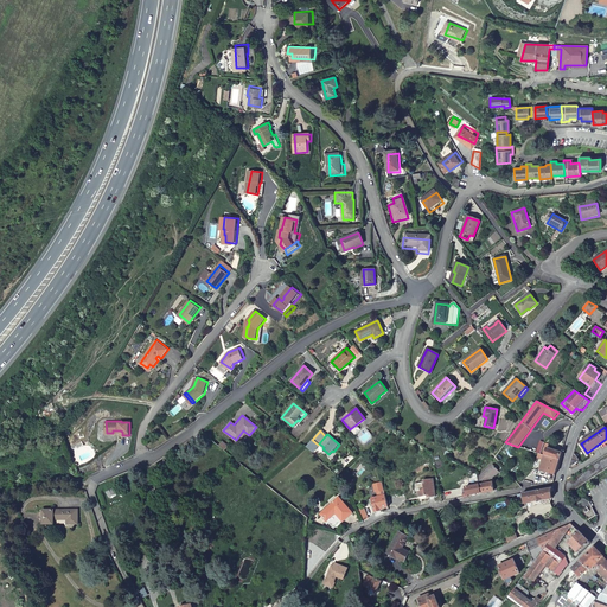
[(312,452),(318,445),(312,440),(306,447),(312,452)]
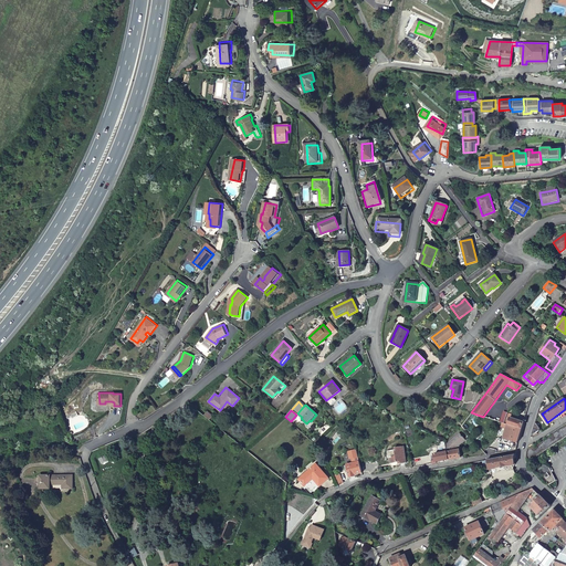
[(514,427),(522,429),(523,422),(511,419),(513,415),(507,413),(504,423),(507,425),(514,427)]
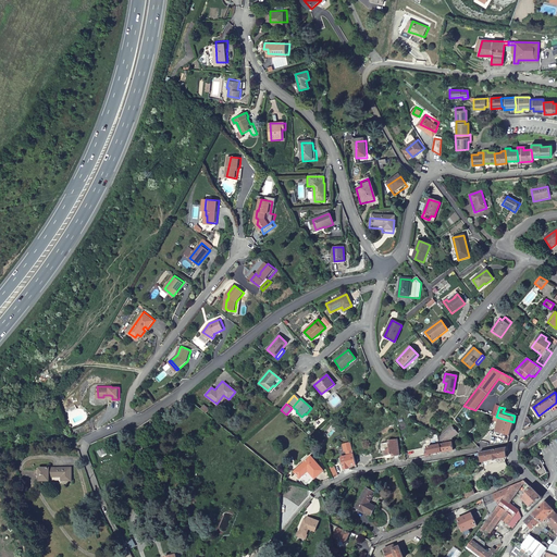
[(502,434),(509,436),(514,422),(506,420),(499,418),(496,432),(502,434)]
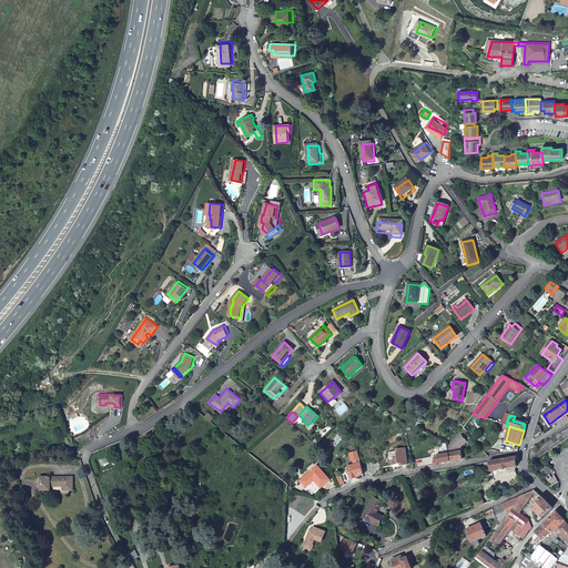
[(462,435),(447,447),(449,462),(463,459),(460,447),(466,442),(462,435)]
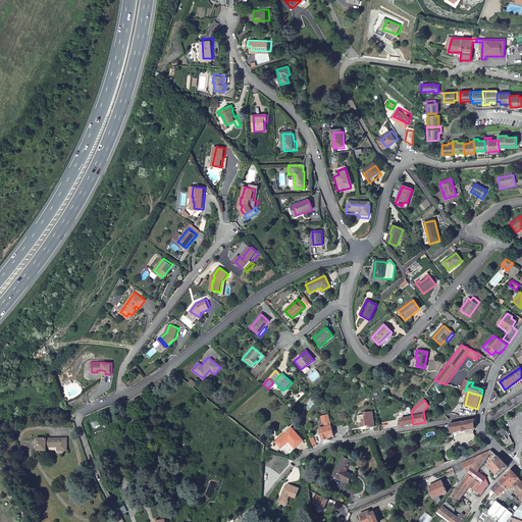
[(413,424),(411,411),(403,412),(404,419),(400,420),(400,424),(397,424),(398,428),(402,427),(402,426),(413,424)]
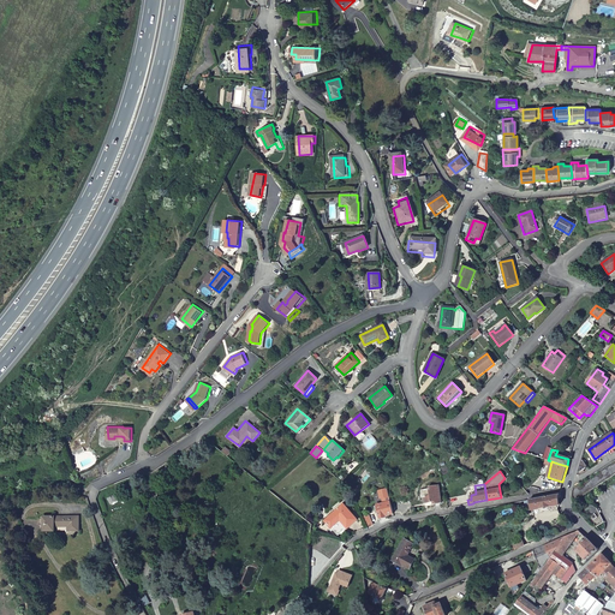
[(442,503),(439,485),(429,487),(429,489),(421,490),(422,497),(424,497),(425,503),(433,502),(433,505),(442,503)]
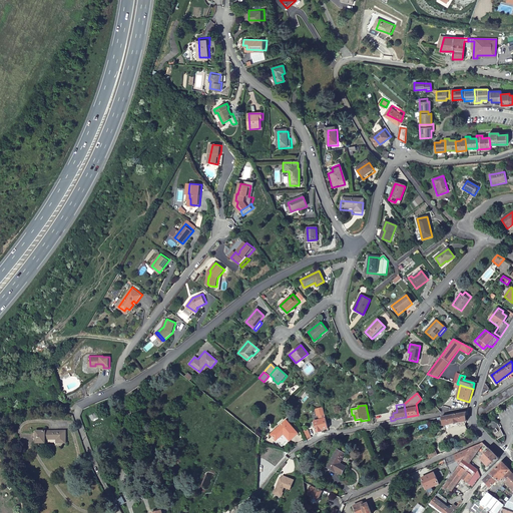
[(328,429),(327,424),(326,418),(323,407),(315,410),(317,416),(318,415),(320,420),(314,422),(315,426),(317,433),(322,432),(321,430),(328,429)]
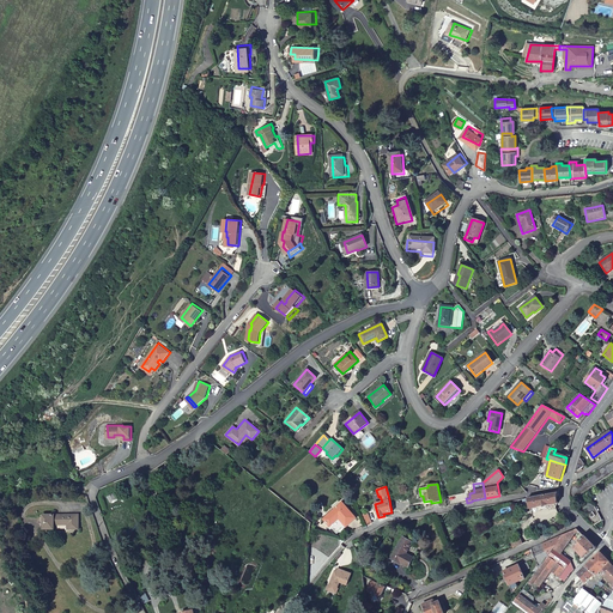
[(557,493),(522,499),(523,505),(529,504),(529,508),(558,504),(557,498),(557,493)]
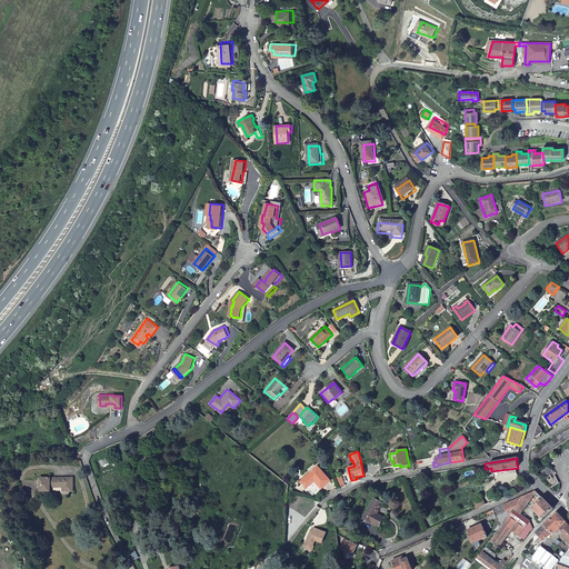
[(559,483),(552,470),(553,469),(552,469),(552,468),(549,466),(540,463),(543,468),(541,471),(541,475),(543,478),(552,488),(559,483)]
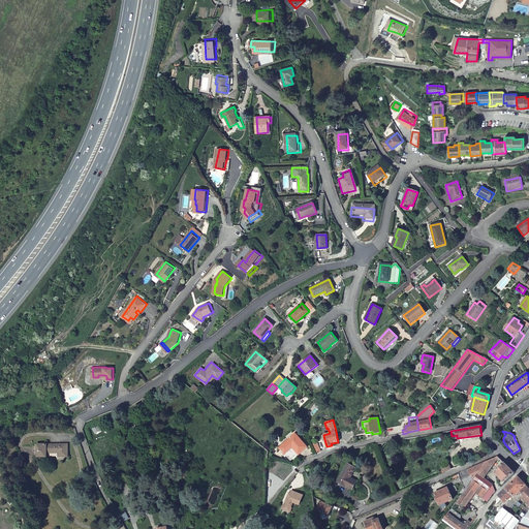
[(294,434),(279,448),(291,461),(307,446),(294,434)]
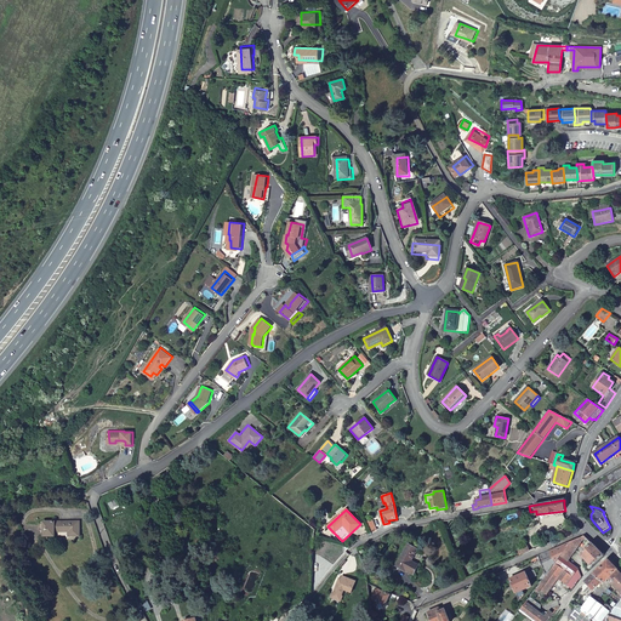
[(80,517),(45,519),(46,534),(60,534),(60,529),(70,528),(70,533),(81,533),(80,517)]
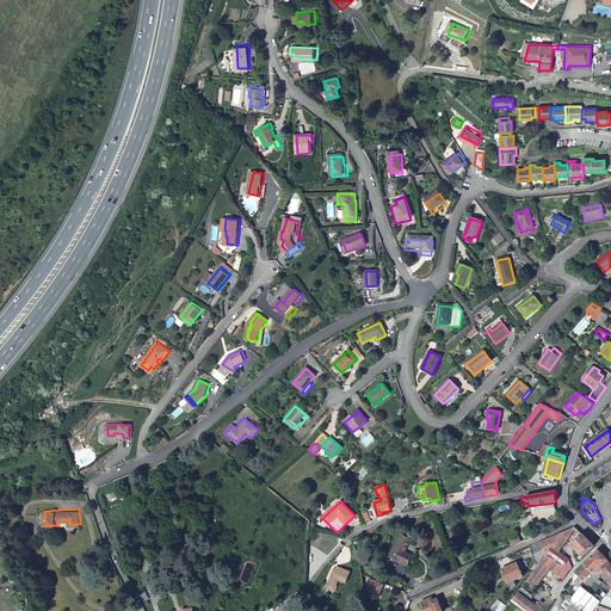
[(578,538),(581,535),(574,528),(569,530),(573,534),(578,538)]
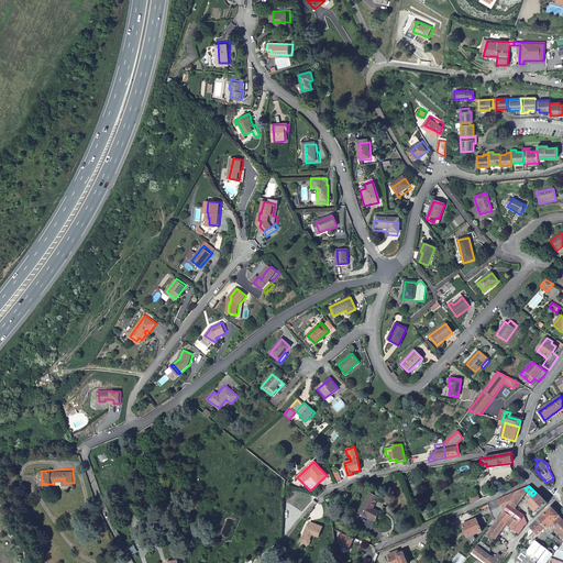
[(525,488),(517,492),(507,504),(515,509),(528,492),(525,488)]
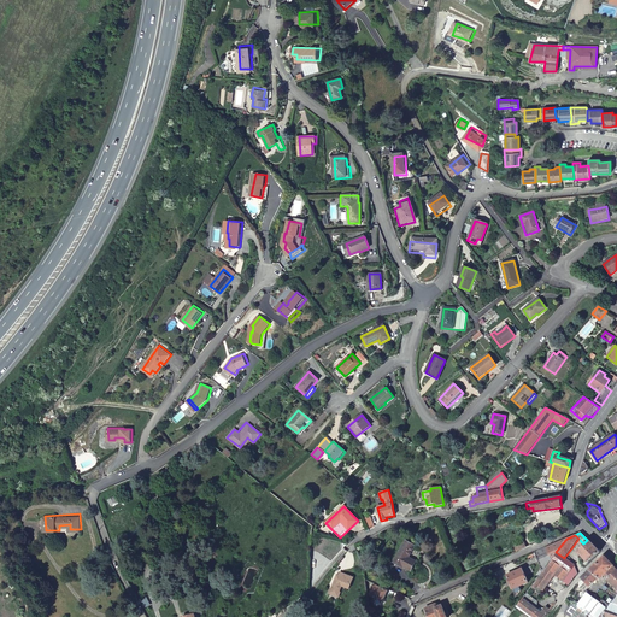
[(566,539),(534,552),(541,569),(542,571),(545,568),(551,559),(556,552),(566,539)]
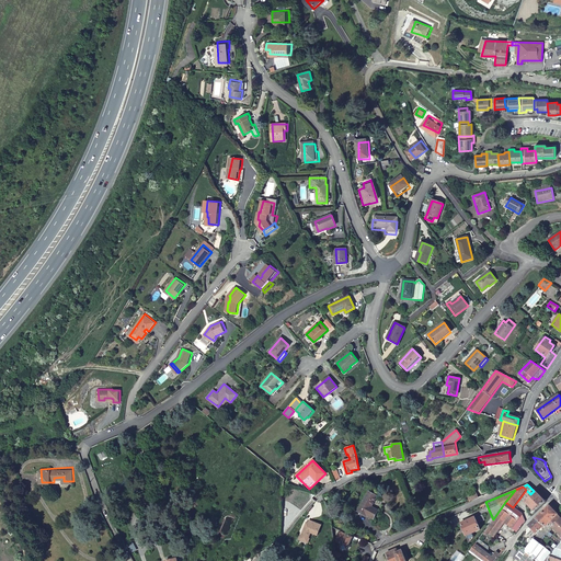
[(546,502),(534,491),(530,494),(524,501),(534,510),(533,511),(535,513),(546,502)]
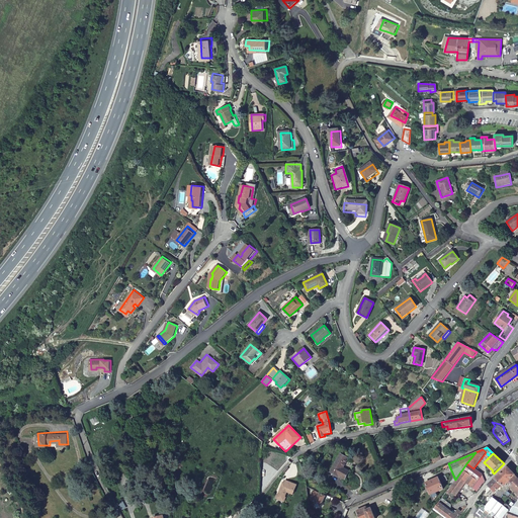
[(340,454),(331,471),(344,479),(348,470),(343,467),(348,458),(340,454)]
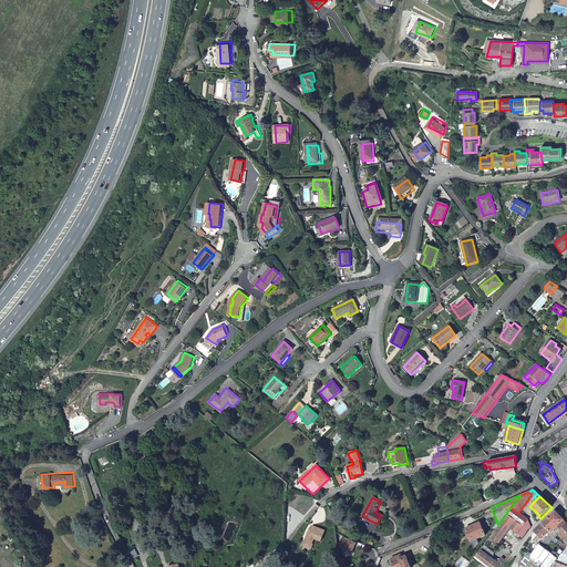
[(528,529),(533,526),(532,525),(528,519),(518,513),(511,507),(506,514),(528,531),(528,529)]
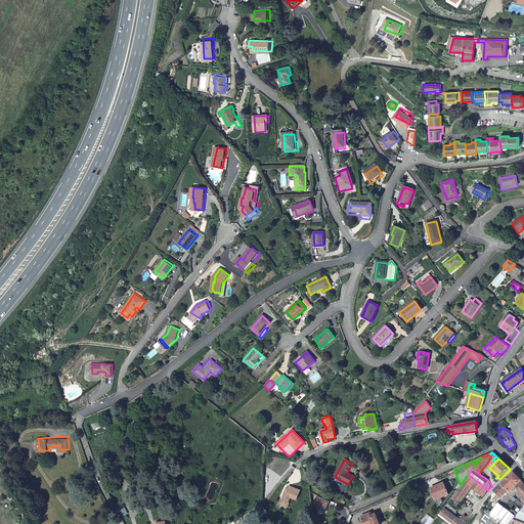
[(521,481),(514,473),(512,473),(500,485),(509,491),(512,488),(521,481)]
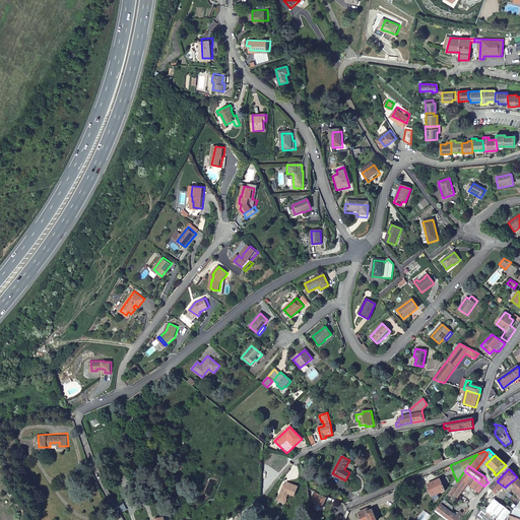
[(484,486),(464,471),(459,478),(467,484),(479,494),(484,486)]
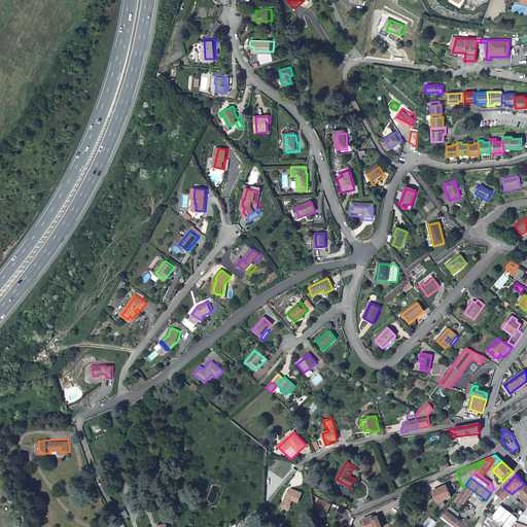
[(526,487),(524,484),(515,491),(526,502),(526,487)]
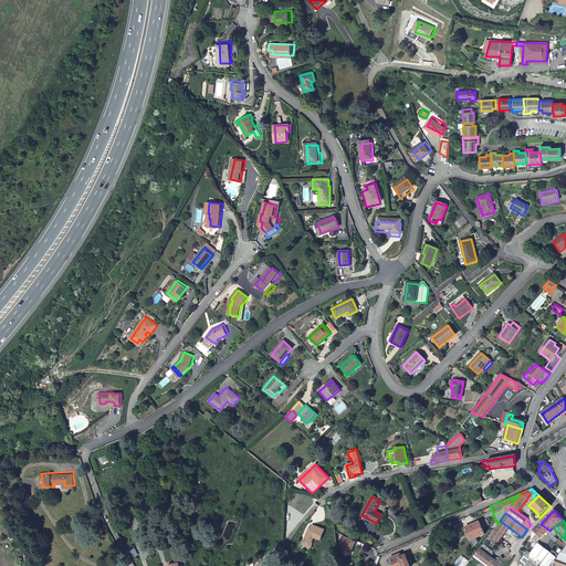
[(493,530),(489,536),(498,542),(509,527),(500,521),(498,524),(493,530)]
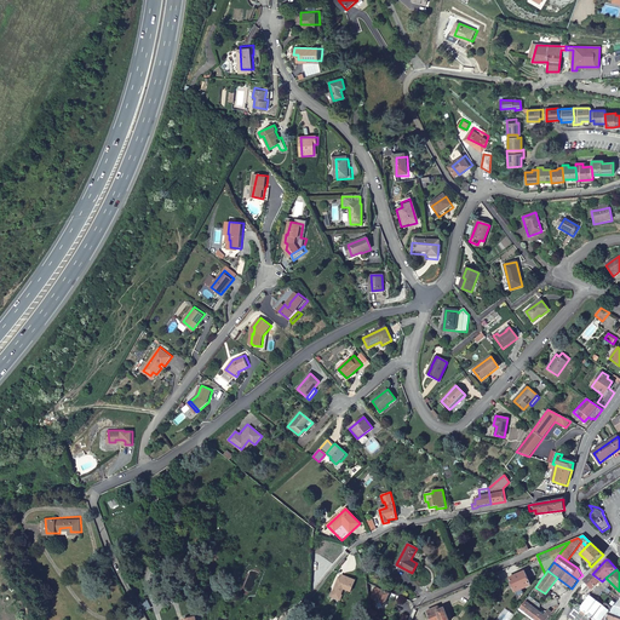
[(524,572),(509,579),(515,592),(530,586),(527,578),(524,572)]
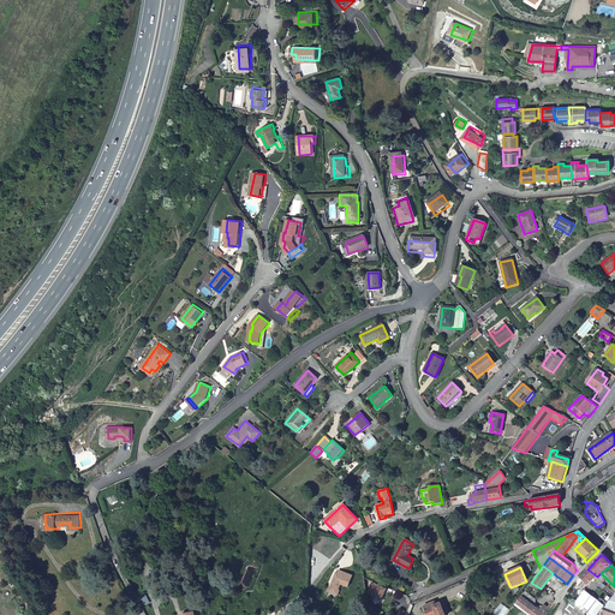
[(352,575),(339,569),(336,575),(335,574),(330,586),(329,586),(328,591),(338,595),(339,590),(338,590),(340,584),(345,585),(348,586),(351,579),(351,578),(352,575)]
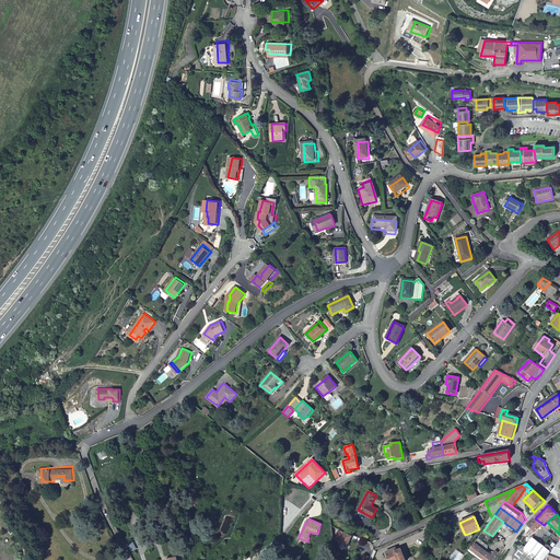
[(544,525),(535,518),(528,524),(536,532),(544,525)]
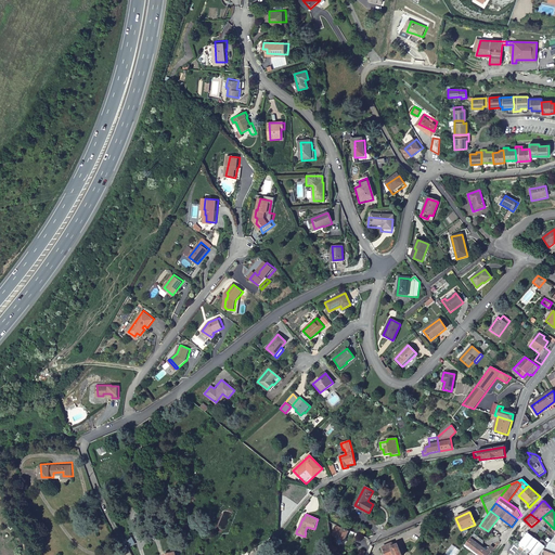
[(344,542),(349,531),(339,527),(339,528),(338,527),(336,528),(333,533),(333,536),(338,538),(337,539),(338,540),(337,542),(338,544),(338,543),(340,544),(341,544),(343,542),(344,542)]
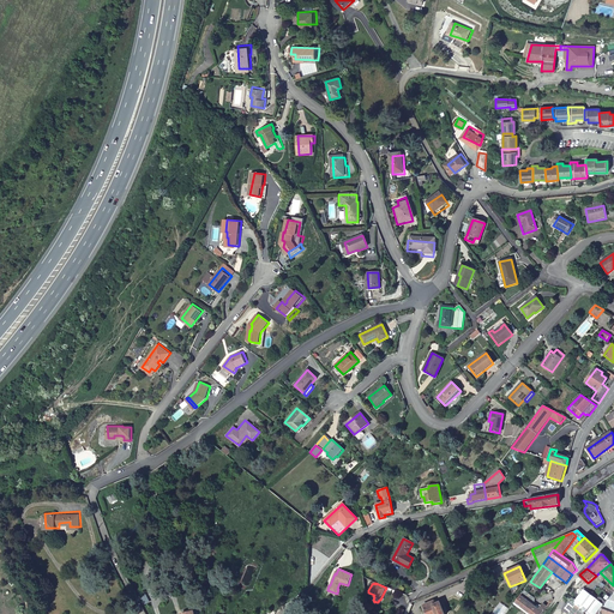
[(535,599),(524,590),(513,603),(527,613),(541,613),(547,607),(543,605),(542,607),(540,606),(536,606),(535,607),(534,606),(535,599)]
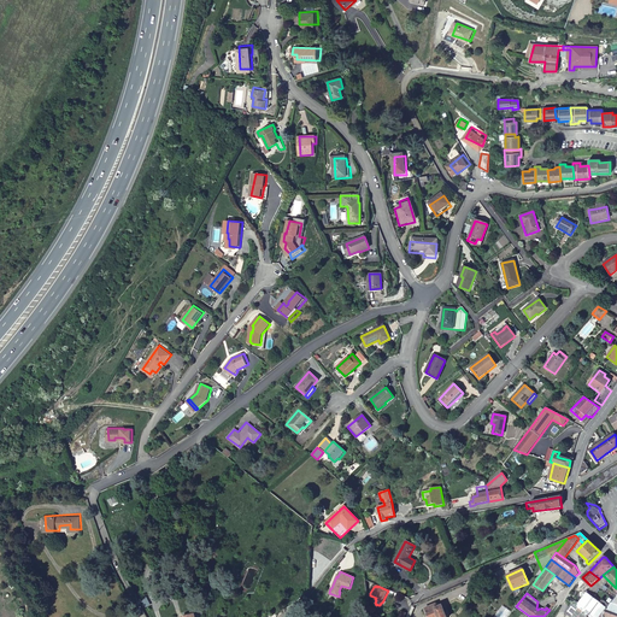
[(616,613),(616,595),(610,606),(607,609),(601,605),(600,604),(591,597),(587,593),(586,594),(576,606),(591,616),(600,616),(606,610),(616,613)]
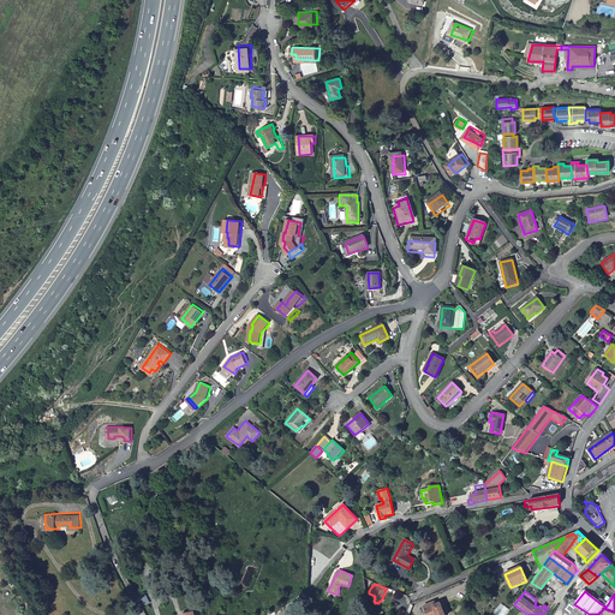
[(435,602),(423,607),(427,614),(445,614),(441,604),(436,605),(435,602)]
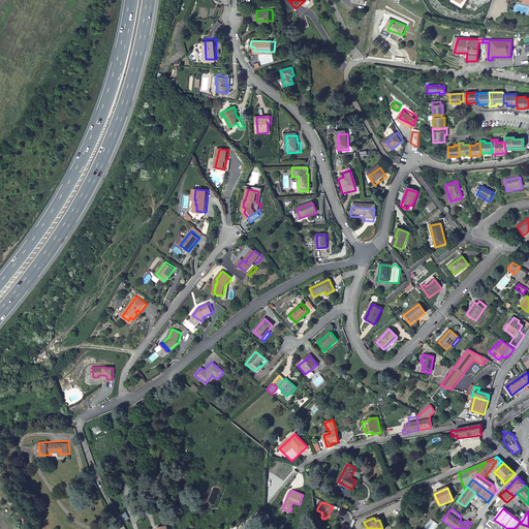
[(506,528),(494,520),(492,519),(491,518),(485,526),(489,528),(506,528)]
